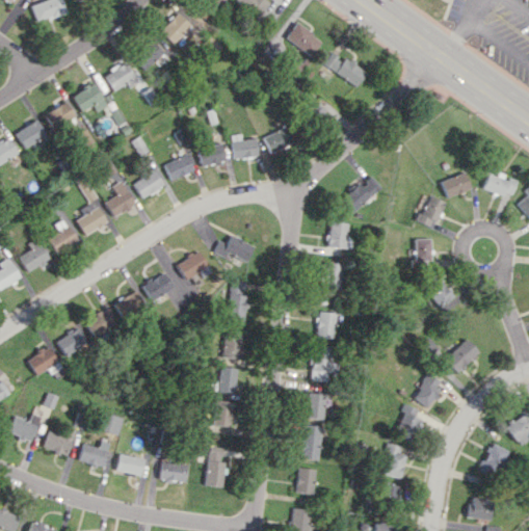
[(46,0),(32,5),(38,23),(68,12),(62,0),(46,0)]
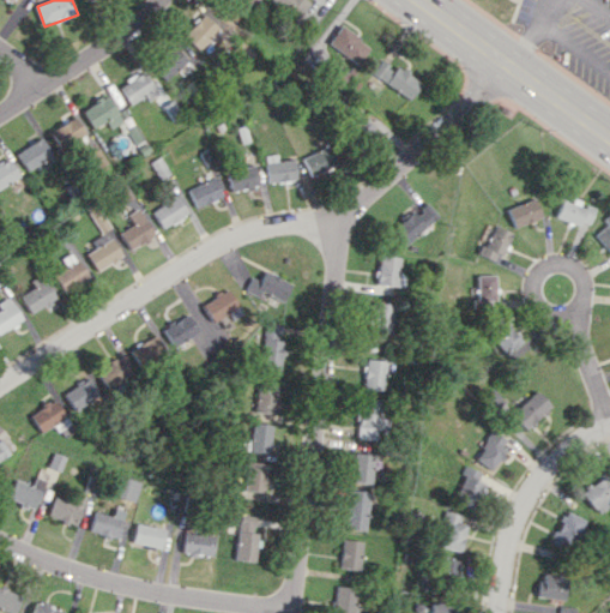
[(237,0),(252,10),(257,0),(237,0)]
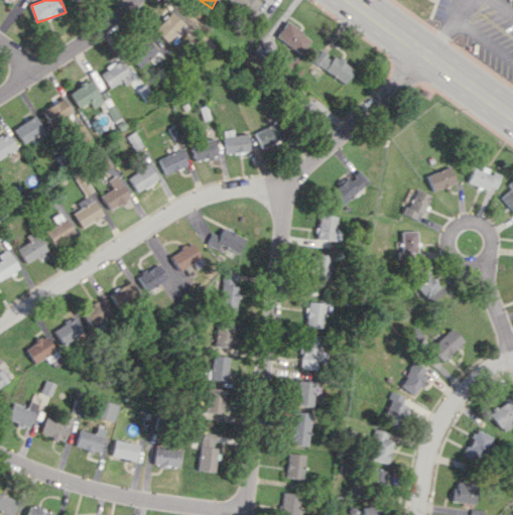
[(262,5),(256,0),(229,0),(251,18),(262,5)]
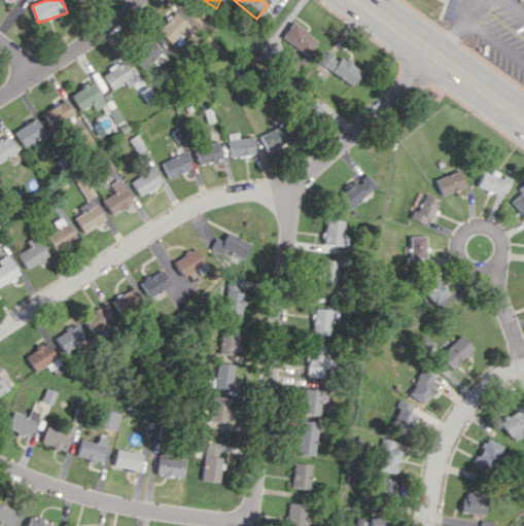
[(190,27),(176,13),(160,32),(174,45),(190,27)]
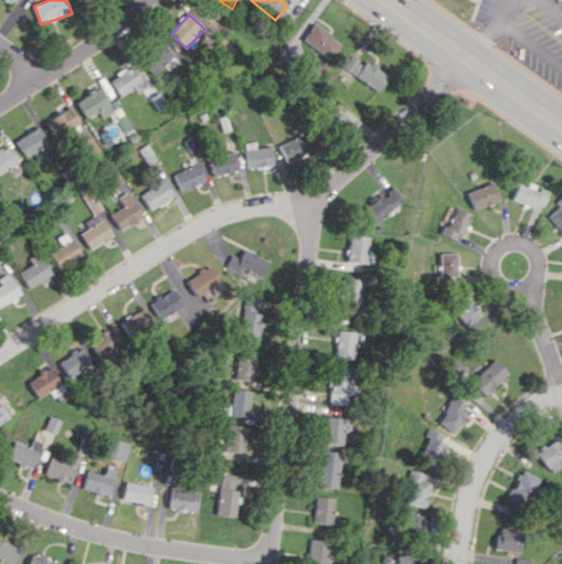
[(343,42),(315,24),(305,42),(332,60),(343,42)]
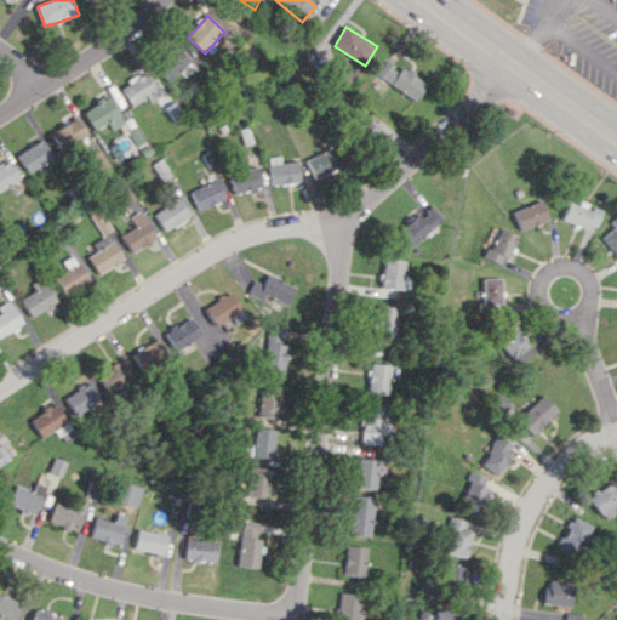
[(190,62),(177,47),(155,67),(169,81),(190,62)]
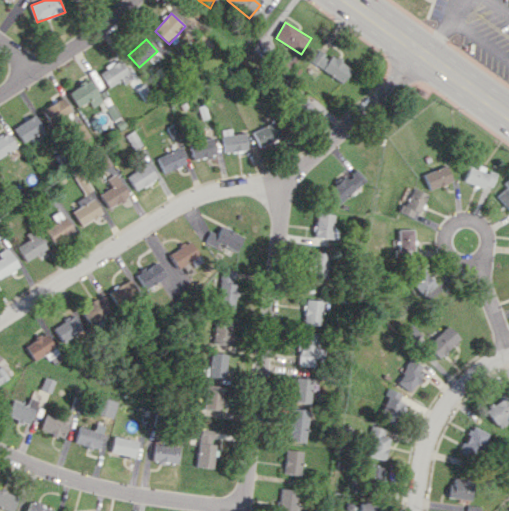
[(313,61),(343,84),(352,71),(322,49),(313,61)]
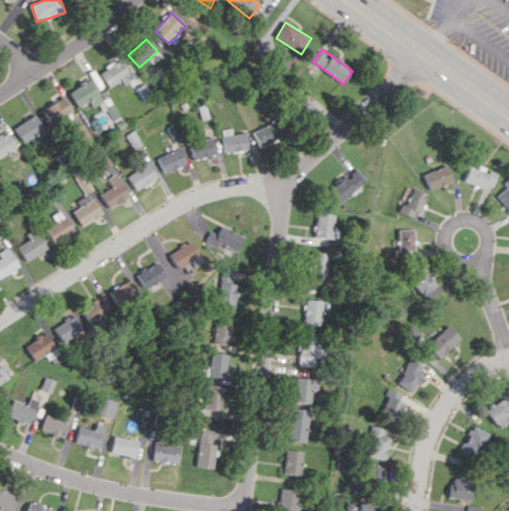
[(100,72),(110,88),(122,81),(124,85),(133,79),(122,59),(100,72)]
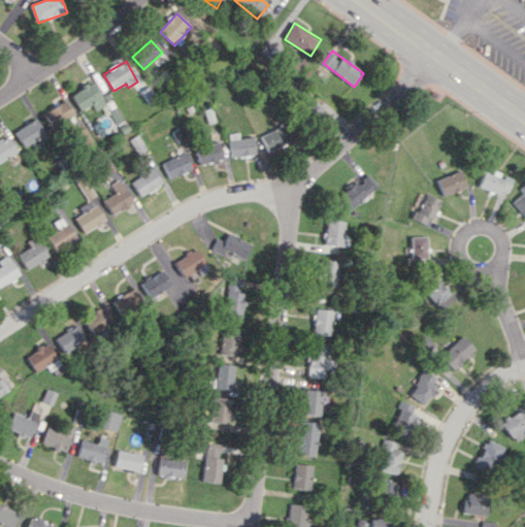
[(93,113),(107,105),(93,83),(71,95),(81,111),(89,107),(93,113)]
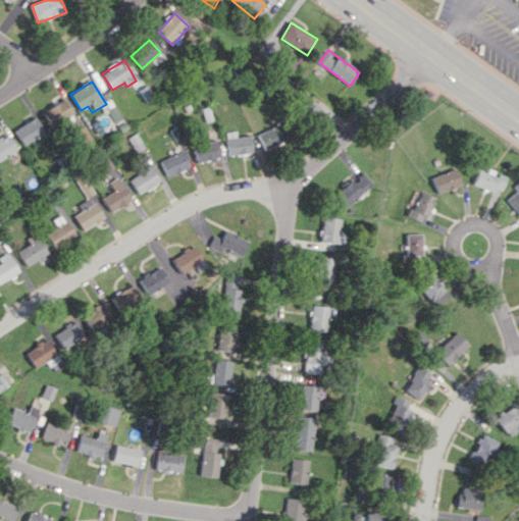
[(44,111),(52,127),(74,117),(66,101),(44,111)]
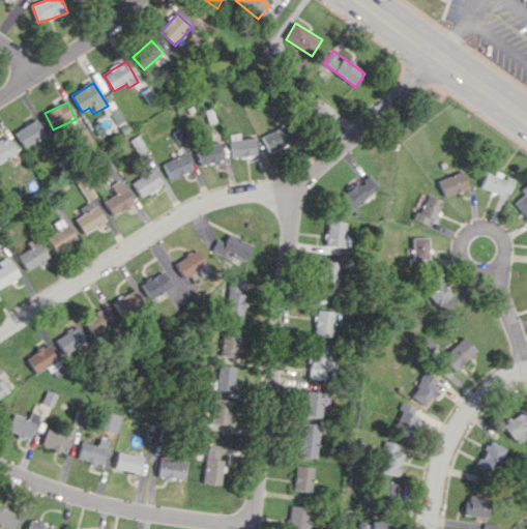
[(16,133),(25,148),(47,135),(37,120),(16,133)]
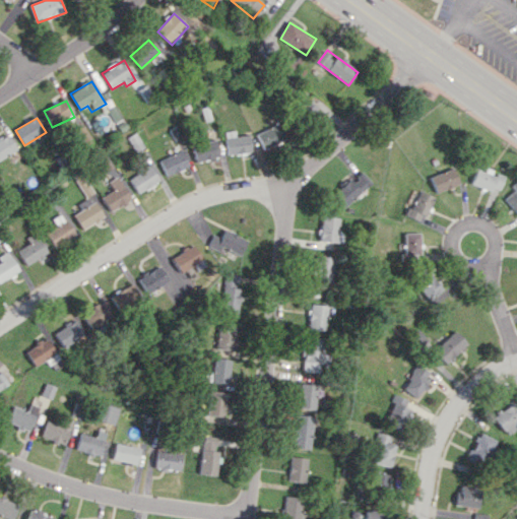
[(264,148),(287,141),(282,125),(259,133),(264,148)]
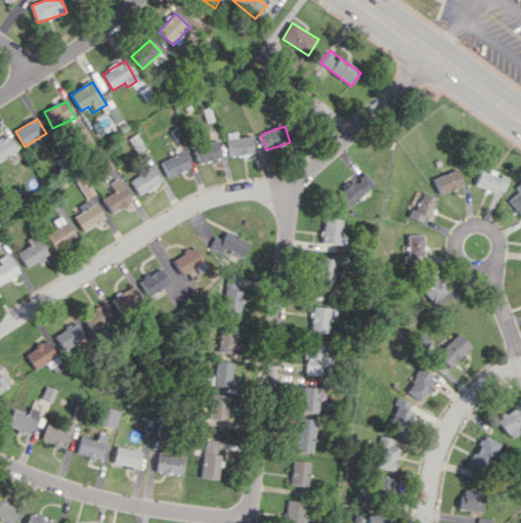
[(254,137),(239,138),(239,133),(228,133),(230,156),(255,155),(254,137)]
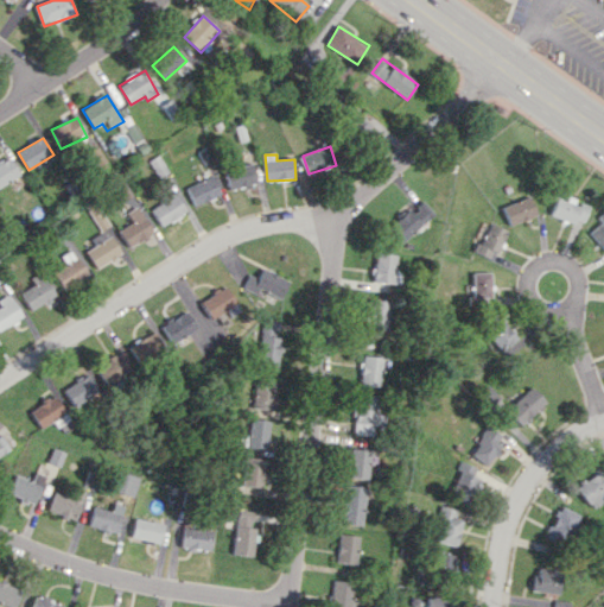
[(0,188),(20,176),(10,158),(0,163),(0,188)]
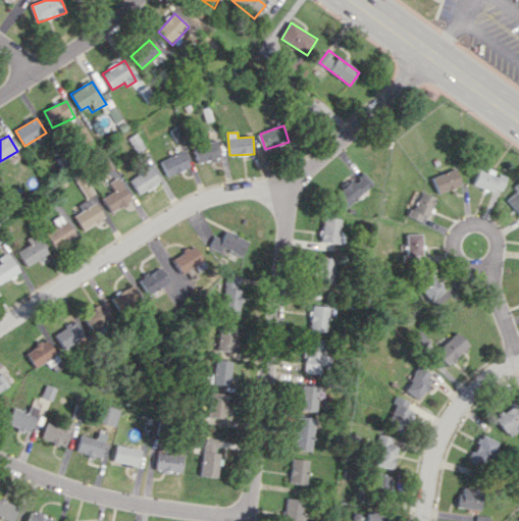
[(199,163),(222,158),(219,142),(196,146),(199,163)]
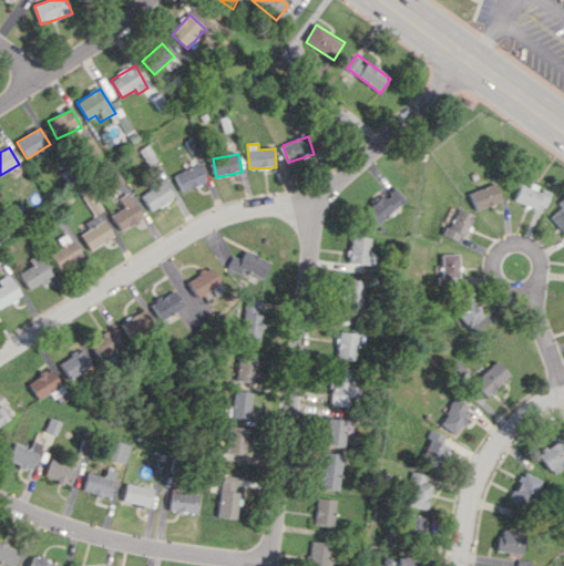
[(183,193),(208,182),(201,164),(176,175),(183,193)]
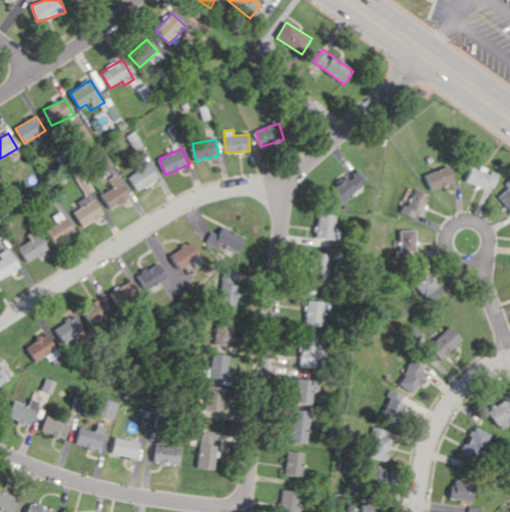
[(129,176),(137,191),(159,179),(150,164),(129,176)]
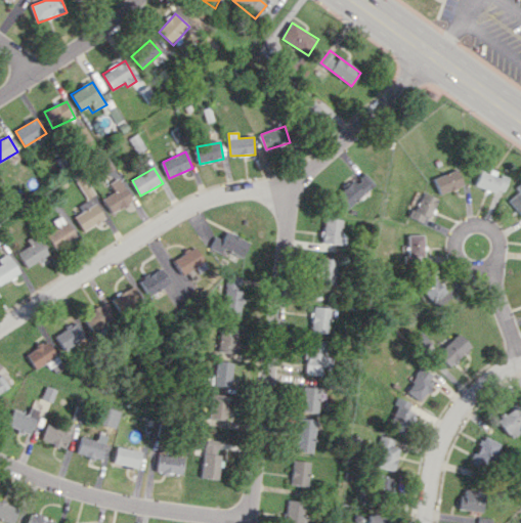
[(436,178),(442,194),(465,186),(459,170),(436,178)]
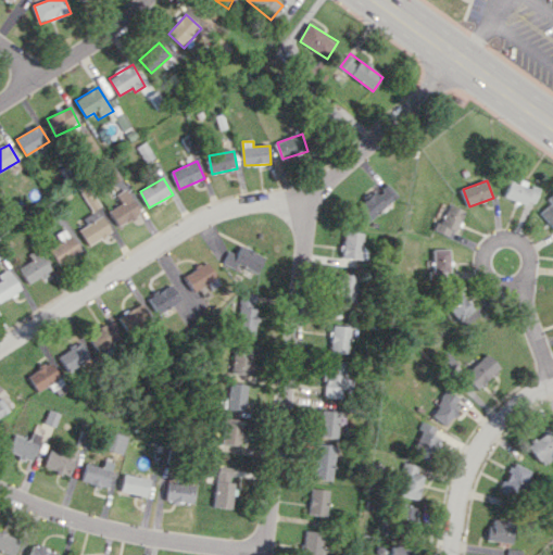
[(512,181),(506,199),(535,207),(540,188),(522,183),(520,185),(512,181)]
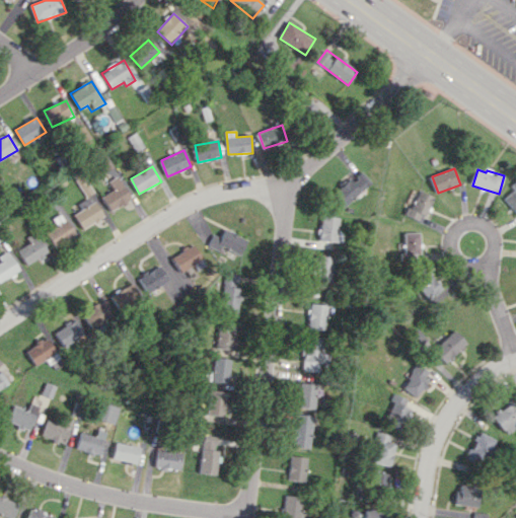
[(372,182),(362,171),(334,197),(345,208),(372,182)]
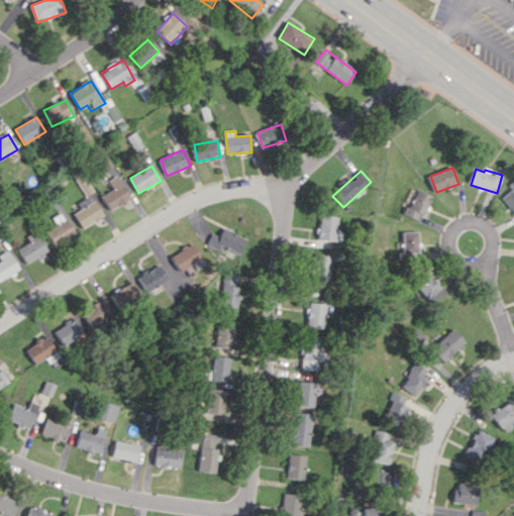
[(102,196),(110,211),(131,200),(119,176),(109,181),(114,190),(102,196)]
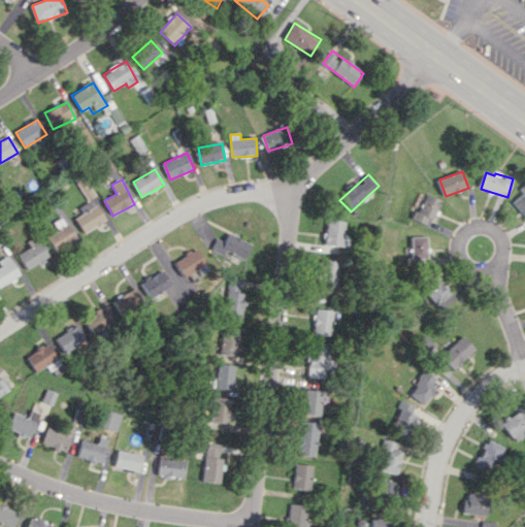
[(524,191),(514,199),(524,212),(524,191)]
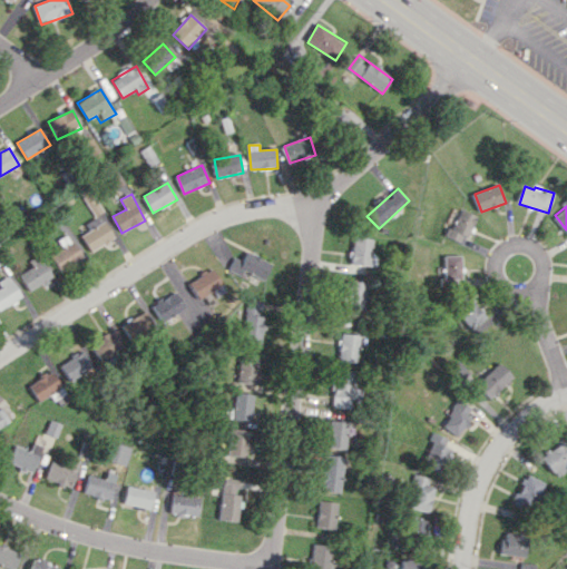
[(449,238),(466,245),(477,216),(461,209),(449,238)]
